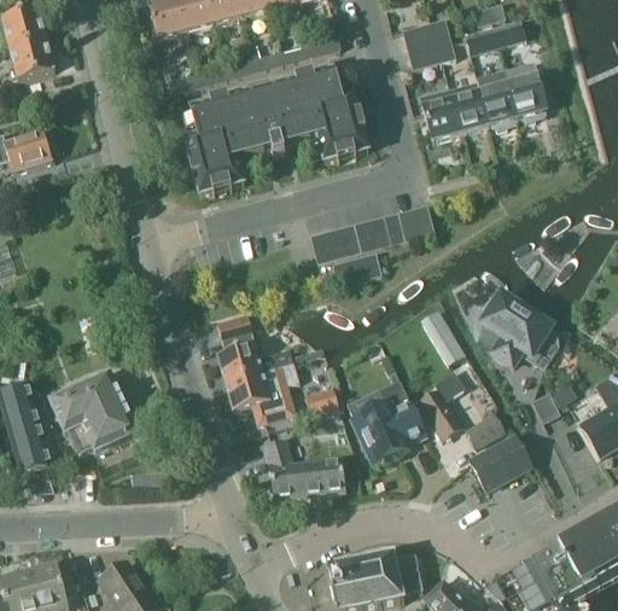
[(157,39),(186,31),(178,0),(173,0),(149,6),(157,39)]
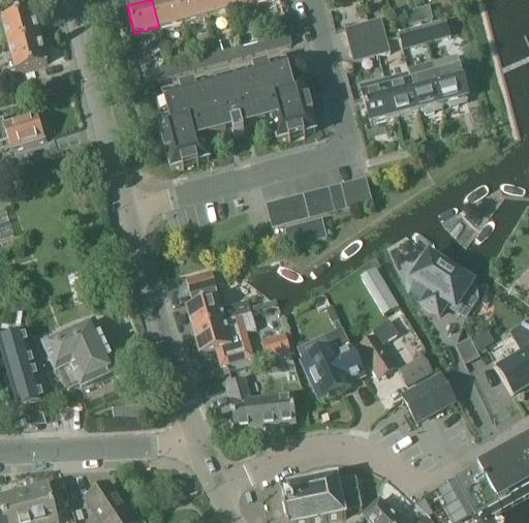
[(152,0),(159,27),(183,21),(178,0),(152,0)]
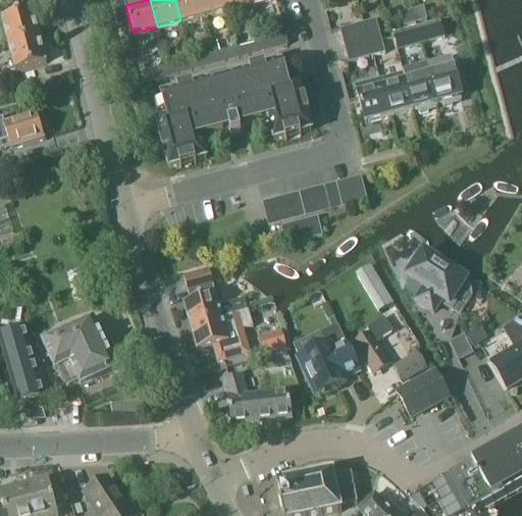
[(205,14),(201,0),(175,0),(180,20),(205,14)]
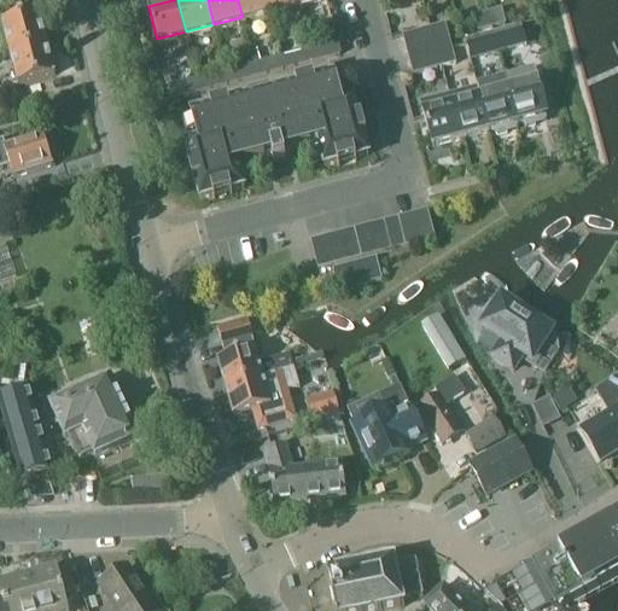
[(238,0),(243,17),(270,10),(268,0),(238,0)]
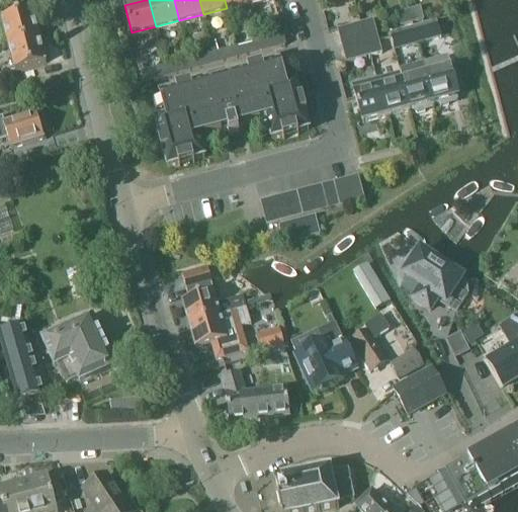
[(251,1),(251,0),(225,0),(227,8),(251,1)]
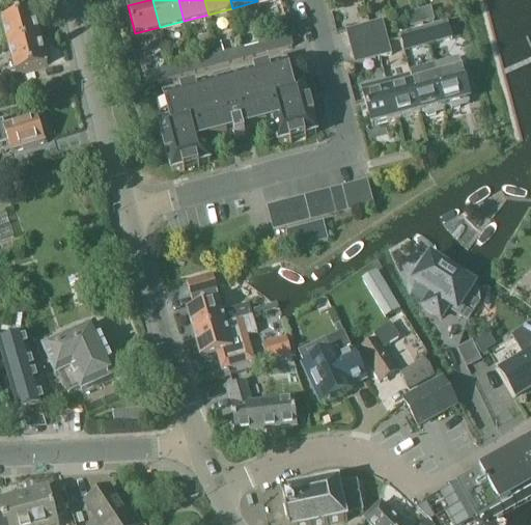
[(431,3),(419,6),(423,20),(435,17),(431,3)]
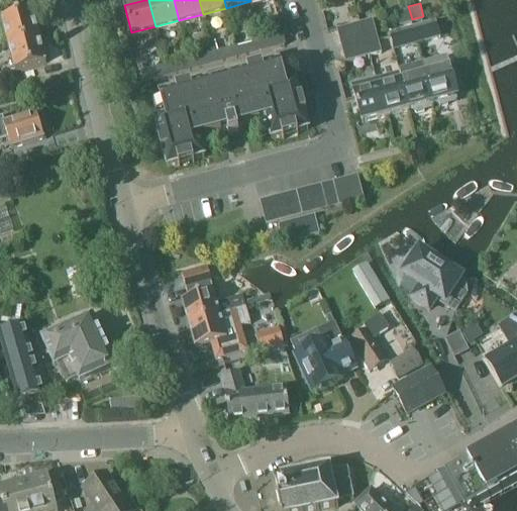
[(2,14),(9,40),(38,32),(32,6),(2,14)]
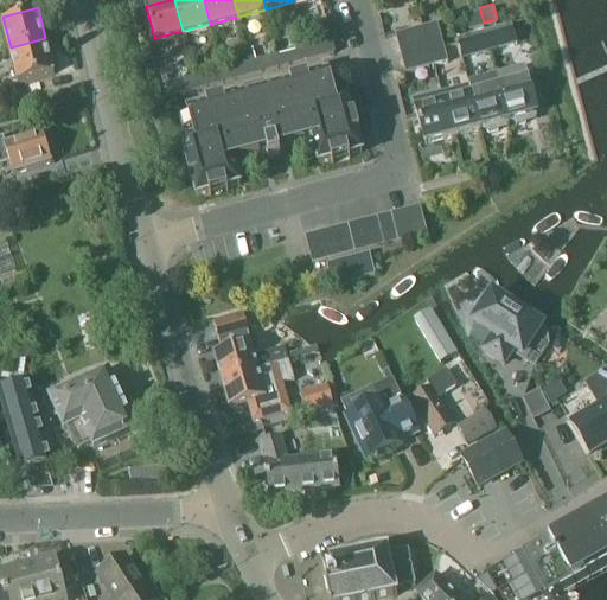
[(470,26),(484,23),(479,7),(466,11),(470,26)]
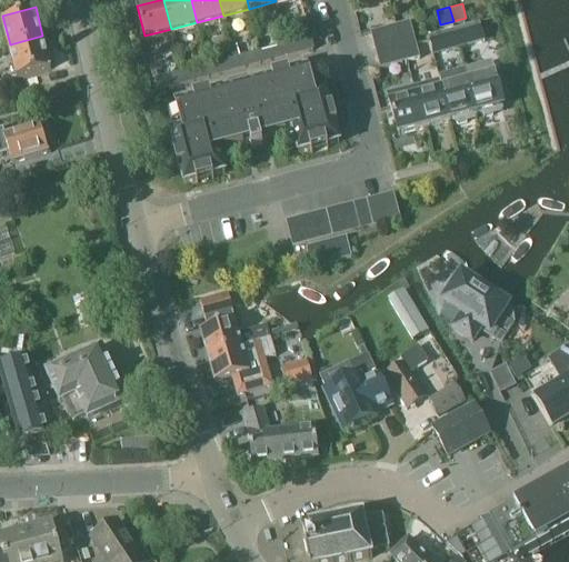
[(411,17),(396,20),(400,34),(415,30),(411,17)]
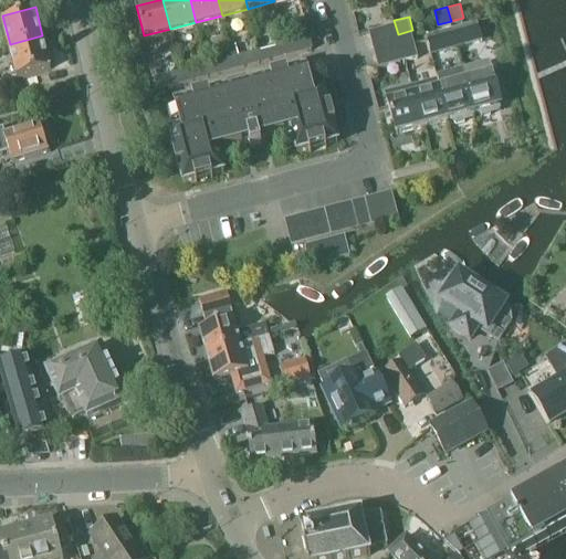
[(373,41),(398,34),(394,20),(368,27),(373,41)]
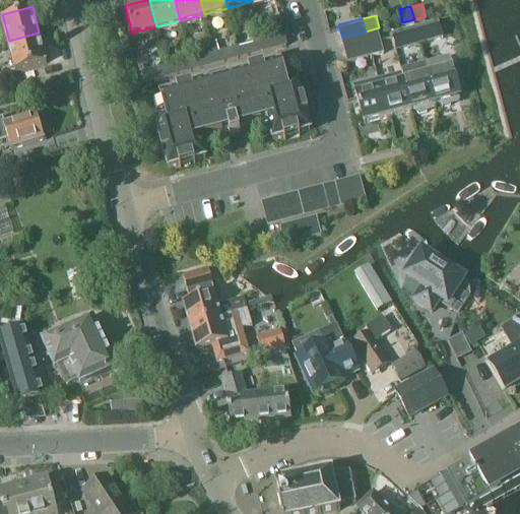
[(395,46),(407,43),(420,40),(416,26),(415,22),(400,26),(391,28),(395,46)]
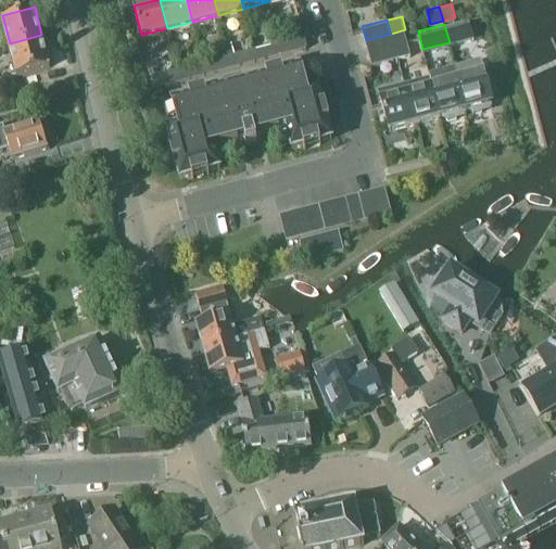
[(462,39),(458,25),(445,28),(450,42),(462,39)]
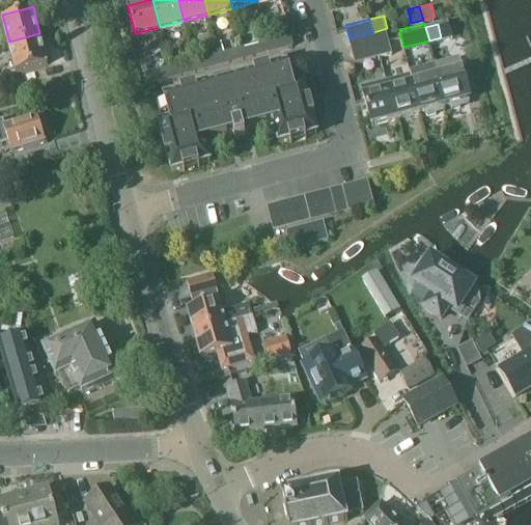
[(248,43),(246,36),(241,37),(245,54),(270,48),(267,37),(264,30),(252,33),(254,40),(248,43)]
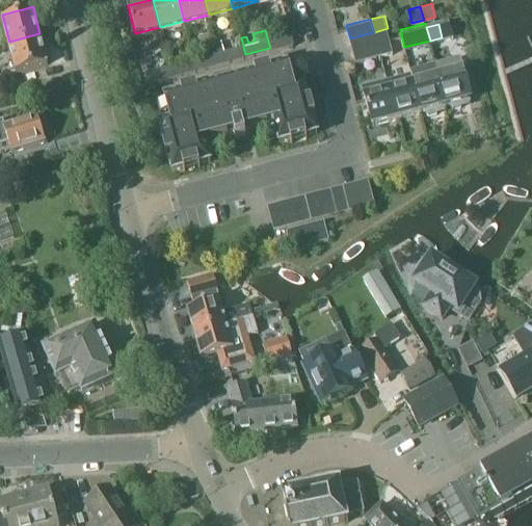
[(291,31),(267,37),(270,48),(294,42),(291,31)]
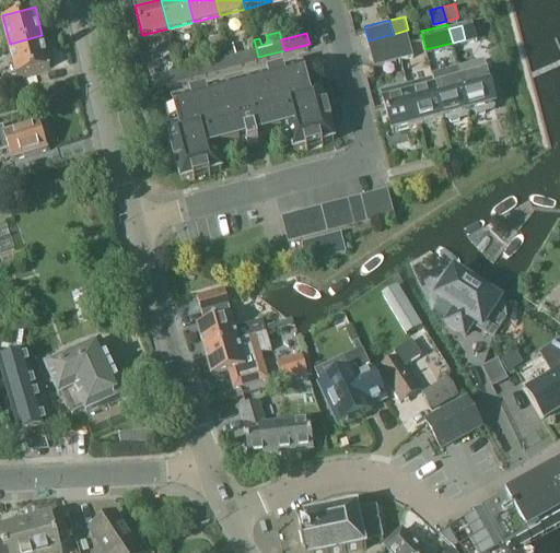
[(49,63),(42,35),(10,44),(18,72),(49,63)]
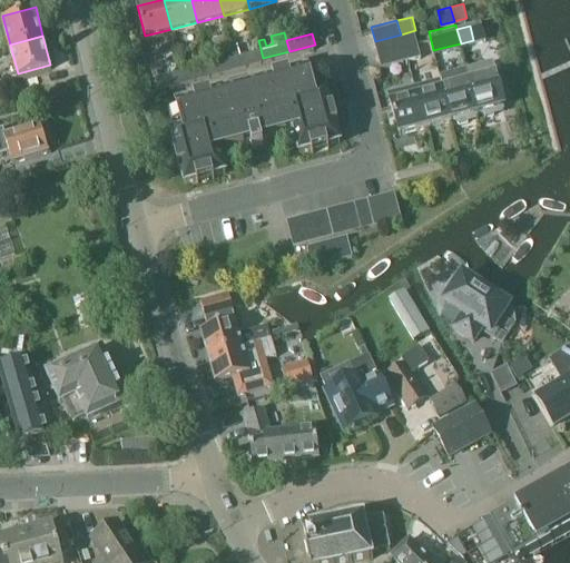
[(235,53),(234,53),(237,65),(263,58),(258,40),(257,40),(257,38),(253,39),(255,48),(241,52),(238,40),(232,42),(235,53)]
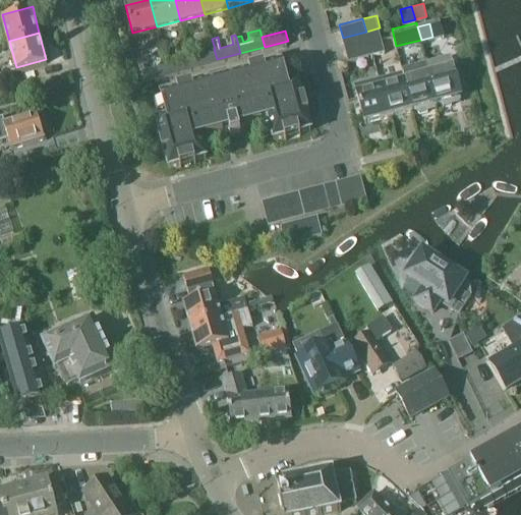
[(382,36),(369,39),(372,52),(385,49),(382,36)]
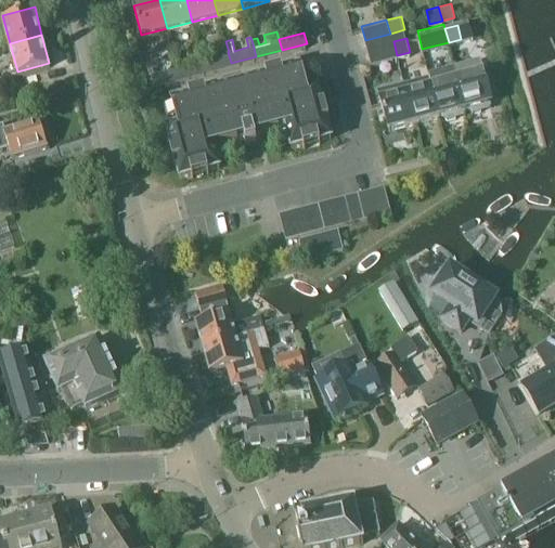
[(371,62),(397,55),(394,41),(368,48),(371,62)]
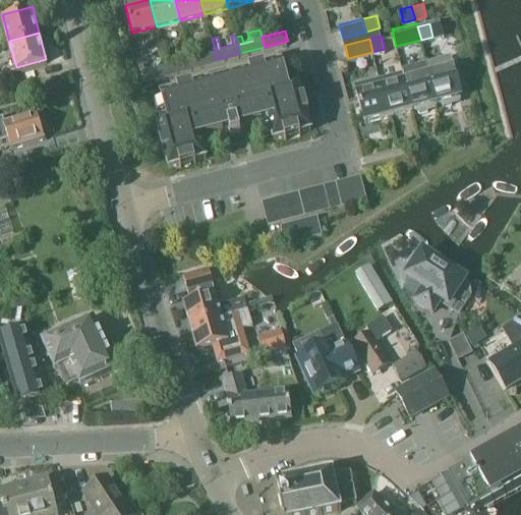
[(217,59),(214,49),(190,56),(192,65),(217,59)]
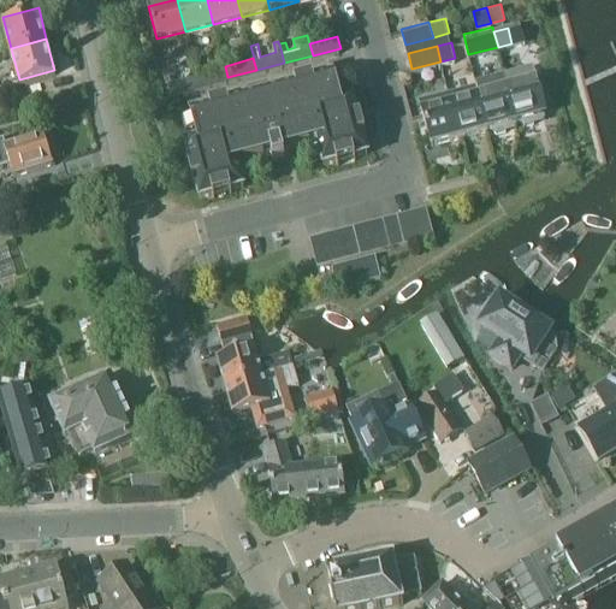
[(225,66),(196,74),(200,86),(227,77),(225,66)]
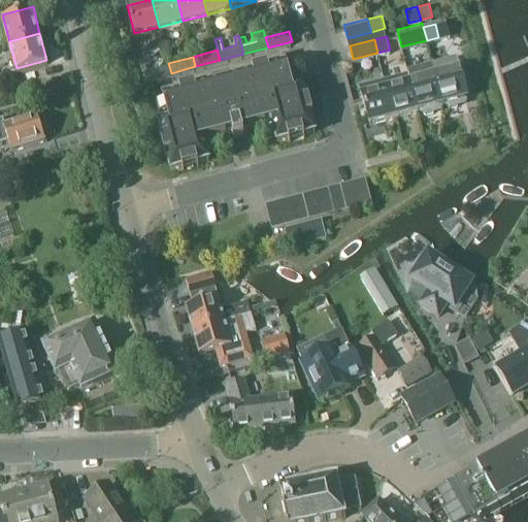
[(457,57),(433,64),(443,101),(446,101),(450,105),(458,102),(459,97),(467,95),(457,57)]
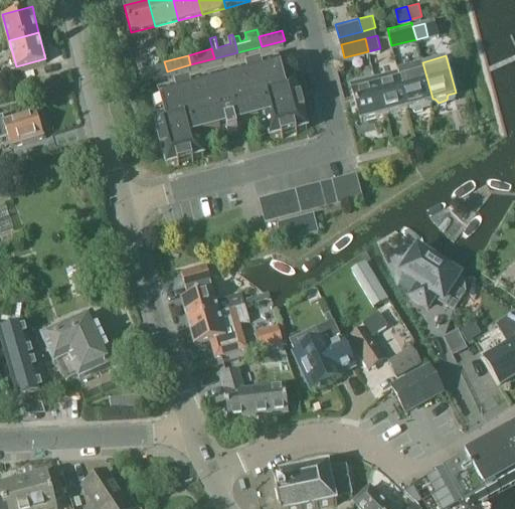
[(163,147),(167,162),(177,159),(178,162),(179,161),(177,154),(190,150),(192,158),(193,158),(193,155),(203,153),(198,132),(204,130),(204,131),(220,127),(220,126),(226,124),(228,131),(238,128),(236,122),(242,120),(242,121),(260,117),(259,116),(265,114),(271,135),(281,132),(282,135),(283,134),(281,127),(294,123),(296,131),(297,131),(297,128),(307,125),(303,110),(306,110),(302,94),(299,95),(295,78),(284,81),(283,76),(284,76),(281,66),(280,66),(278,58),(263,62),(262,60),(246,64),(246,66),(191,81),(190,79),(175,83),(175,86),(160,90),(162,98),(153,100),(156,110),(164,108),(166,113),(155,116),(159,131),(156,132),(160,147),(163,147)]
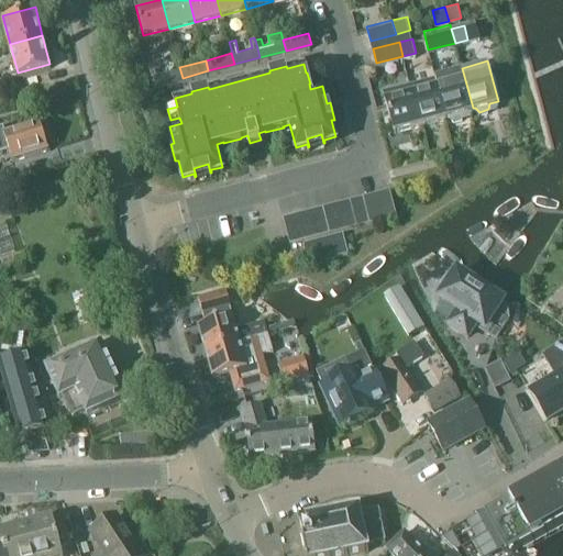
[(157,85),(183,78),(179,67),(154,74),(157,85)]
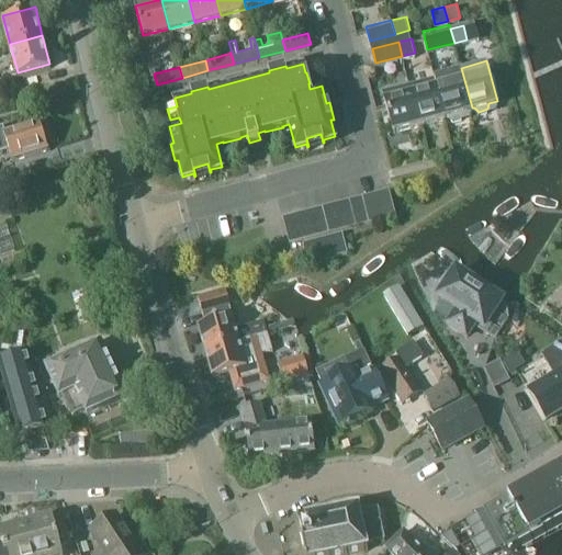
[(462,116),(463,110),(472,108),(461,68),(435,75),(446,115),(448,114),(452,119),(462,116)]
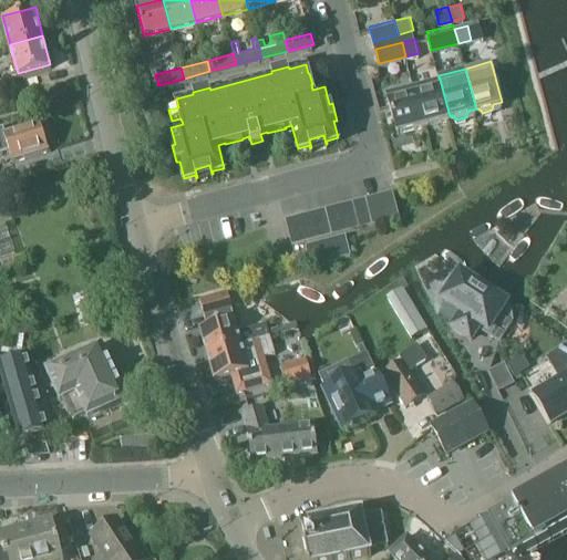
[(412,82),(414,91),(423,123),(450,116),(439,75),(412,82)]
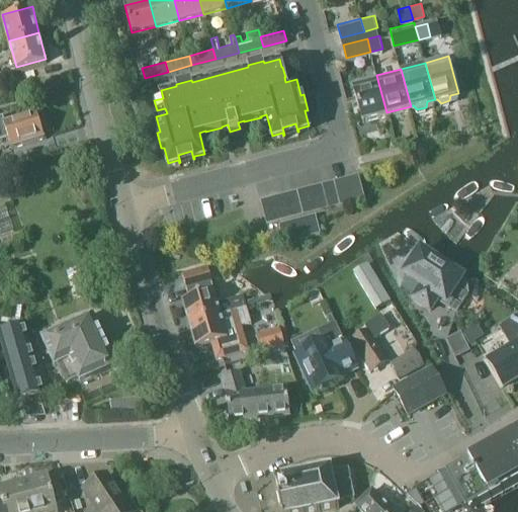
[(352,82),(362,118),(386,112),(378,83),(376,75),(352,82)]
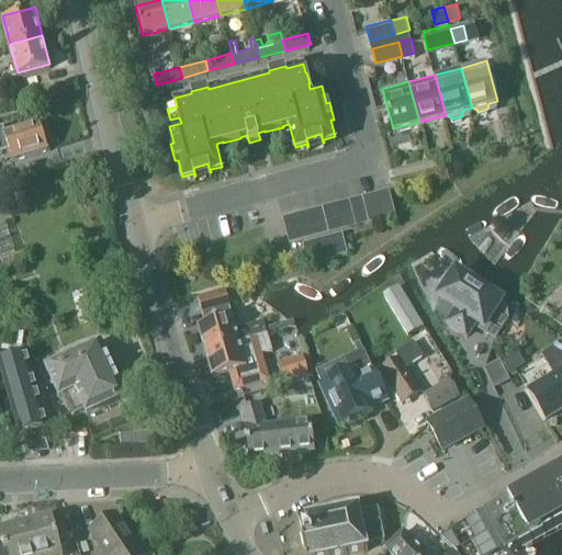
[(49,145),(41,117),(4,129),(2,122),(0,122),(0,147),(8,146),(11,157),(49,145)]
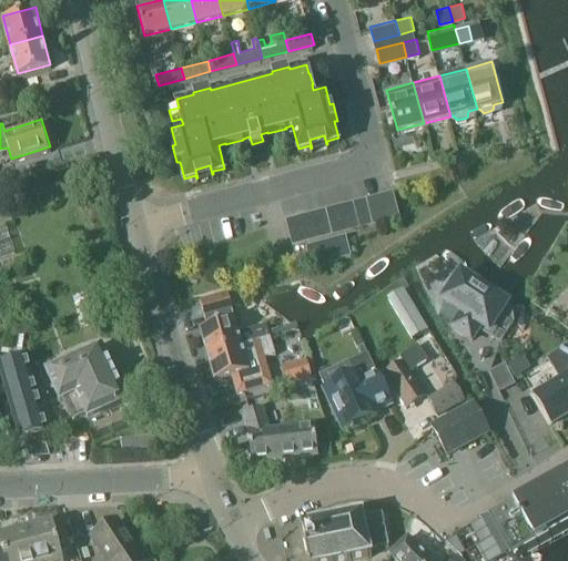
[(386,217),(401,214),(394,189),(379,192),(386,217)]
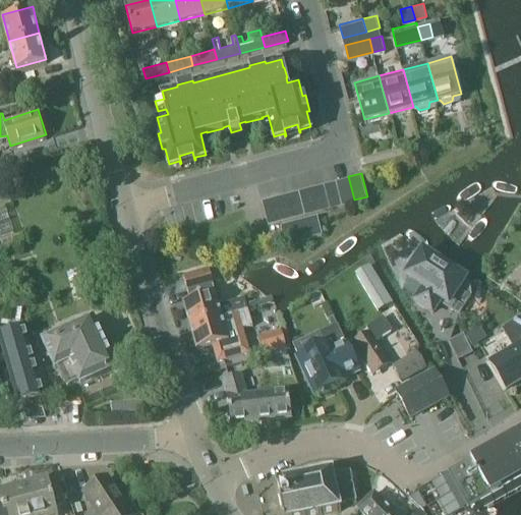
[(354,199),(348,176),(336,179),(342,203),(354,199)]
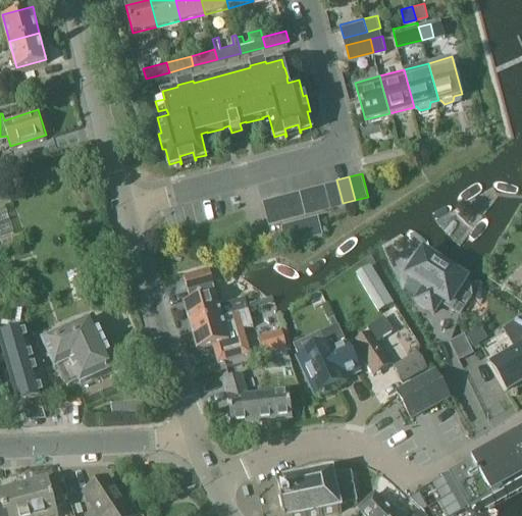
[(343,203),(336,179),(324,183),(330,207),(343,203)]
